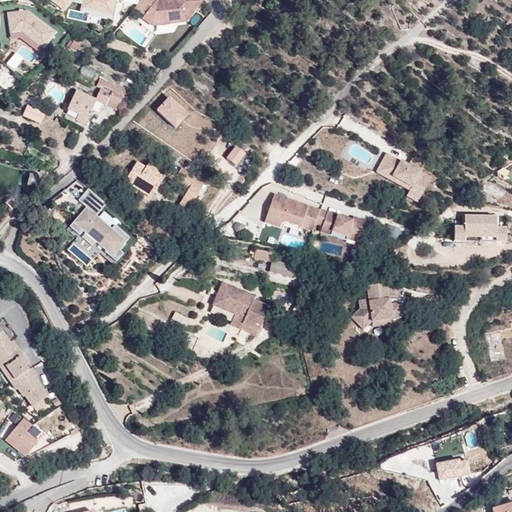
[(52,0),(64,9),(71,0),(72,0),(84,2),(83,8),(102,12),(101,18),(110,20),(114,0),(52,0)]
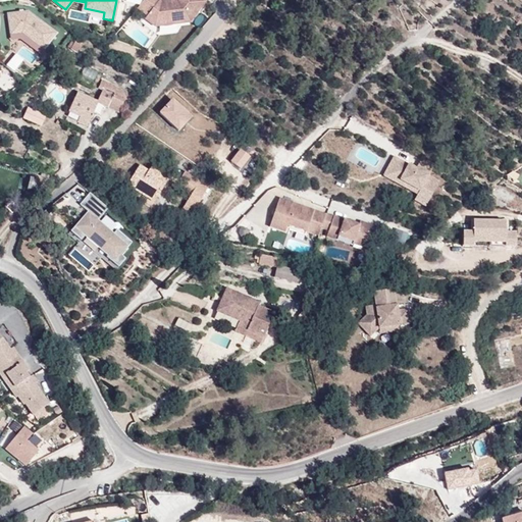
[(189,23),(206,1),(203,0),(173,0),(172,2),(169,2),(168,0),(164,0),(162,0),(161,0),(144,0),(138,8),(147,15),(150,11),(160,18),(163,18),(164,25),(189,23)]
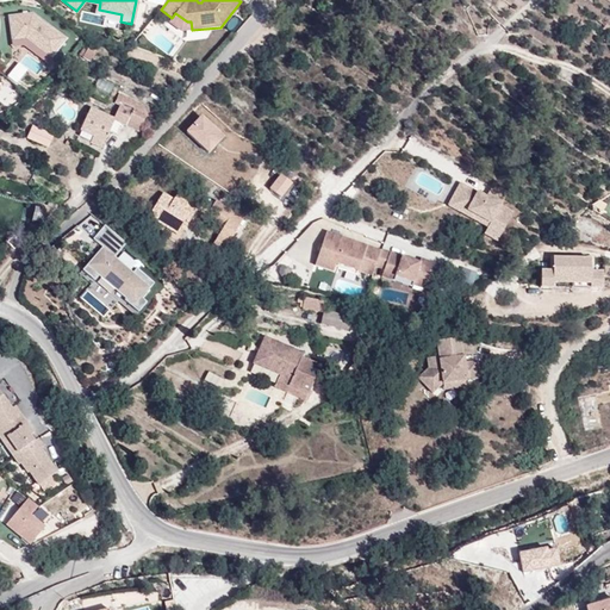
[(50,58),(66,39),(32,13),(10,17),(13,41),(26,39),(50,58)]
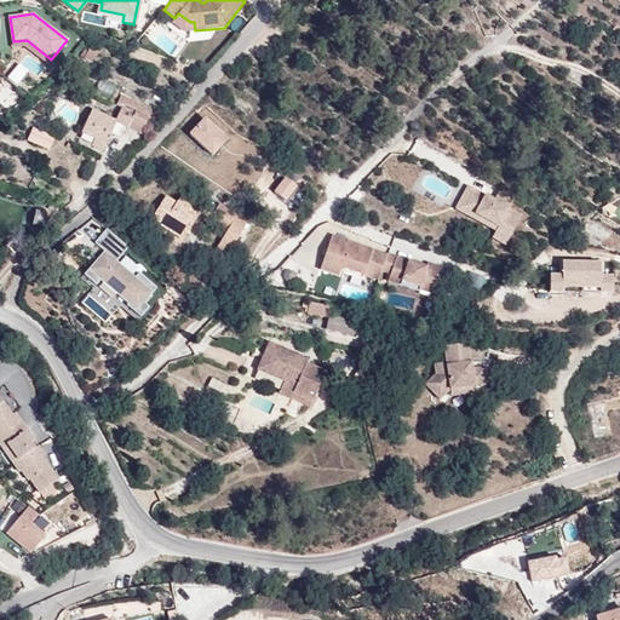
[(195,30),(194,22),(190,22),(178,13),(174,18),(172,23),(184,32),(195,30)]
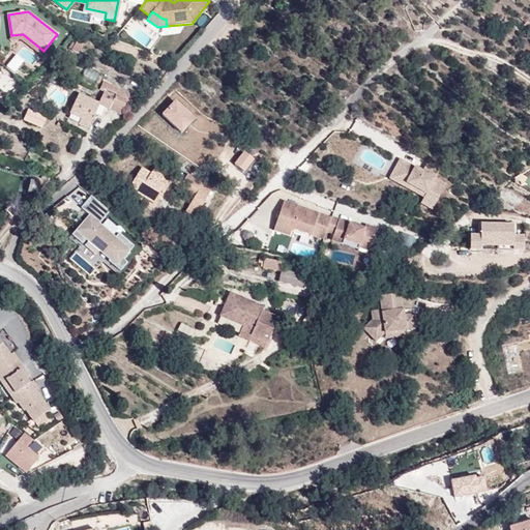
[(41,57),(45,52),(43,51),(23,34),(11,35),(9,35),(10,41),(20,40),(41,57)]
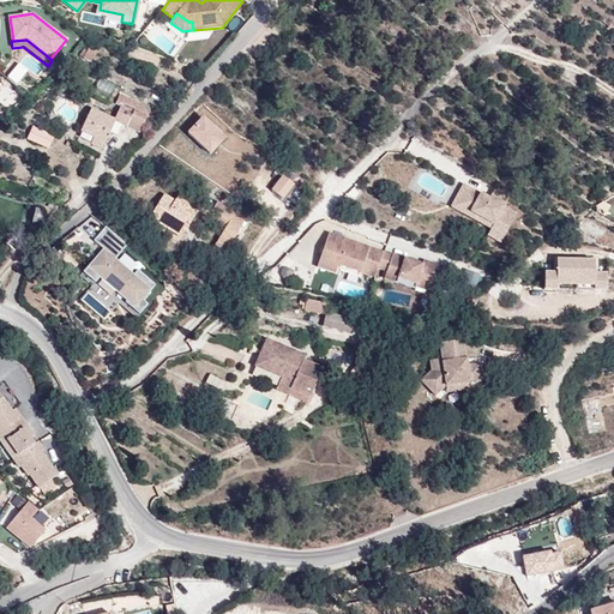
[(91,62),(96,52),(89,48),(83,58),(91,62)]
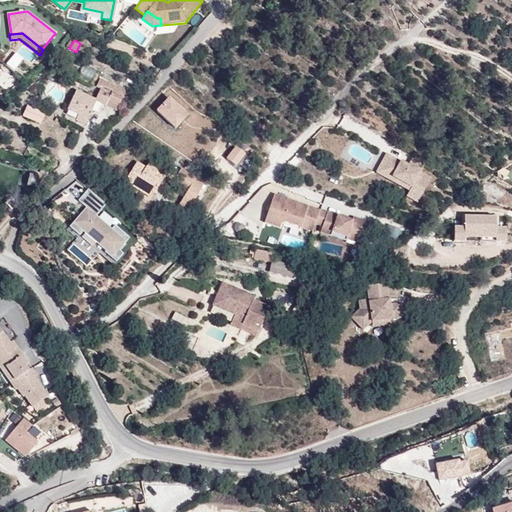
[(17,56),(30,63),(35,54),(22,47),(17,56)]
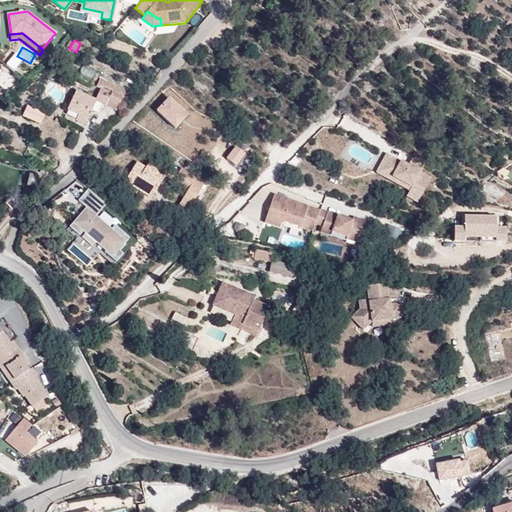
[(15,75),(22,61),(12,56),(6,71),(15,75)]
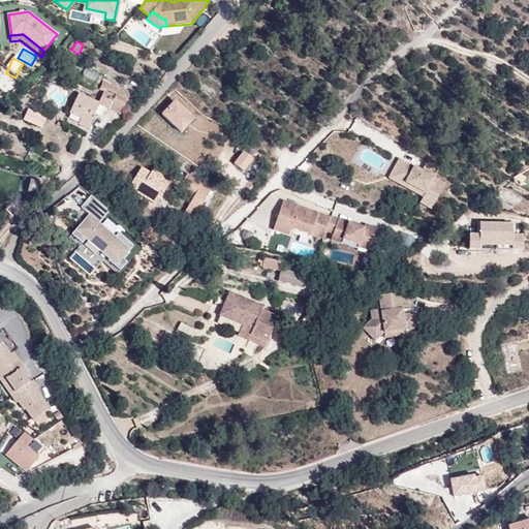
[(96,86),(100,75),(85,69),(80,79),(96,86)]
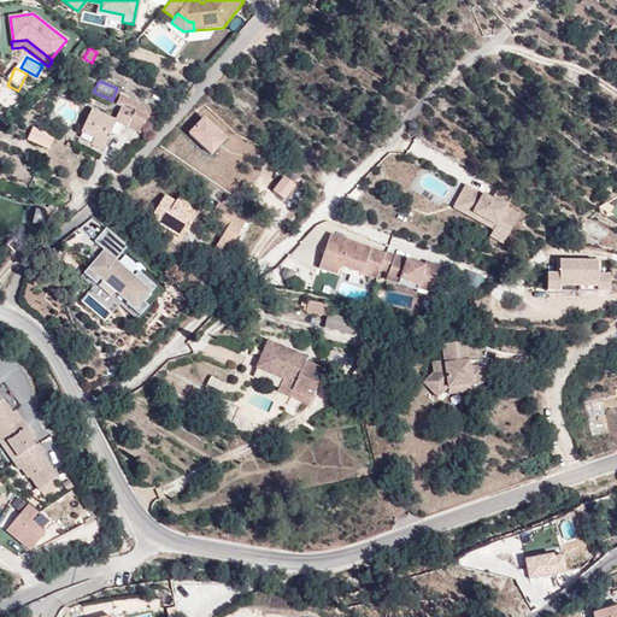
[(117,136),(122,124),(141,133),(152,111),(139,105),(139,104),(121,95),(117,105),(121,106),(115,121),(92,110),(82,133),(94,139),(105,145),(111,133),(117,136)]
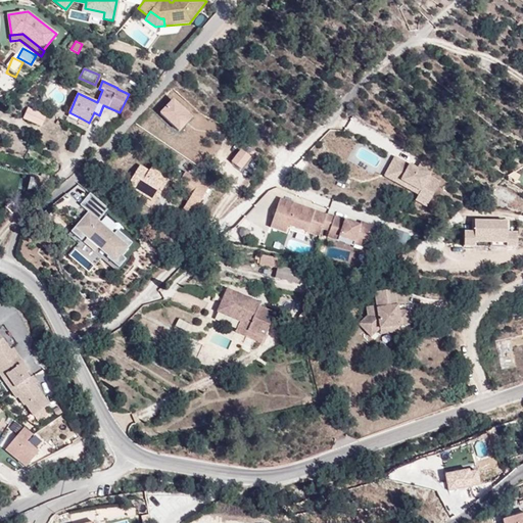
[(192,121),(174,102),(159,117),(179,135),(192,121)]
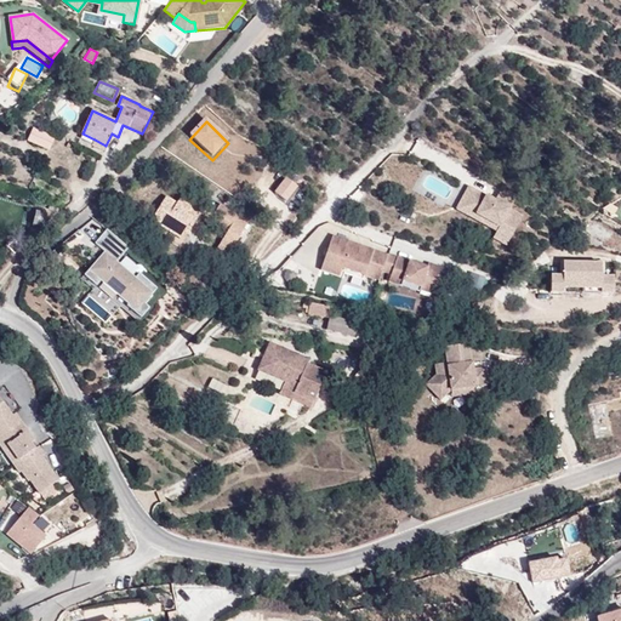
[(56,138),(33,129),(27,143),(50,153),(56,138)]
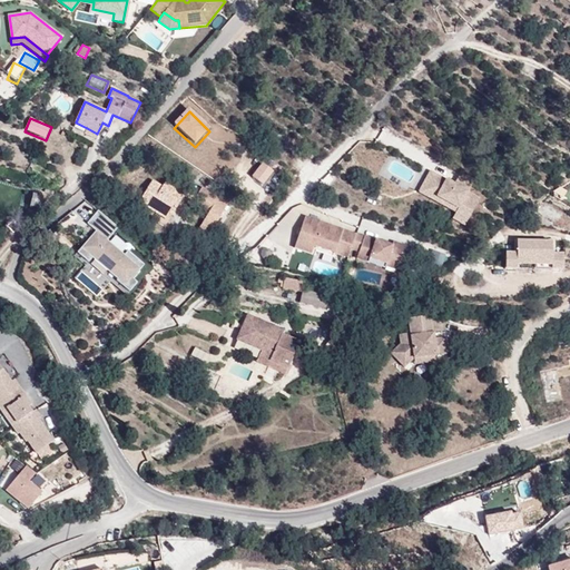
[(97,134),(87,128),(85,135),(95,139),(97,134)]
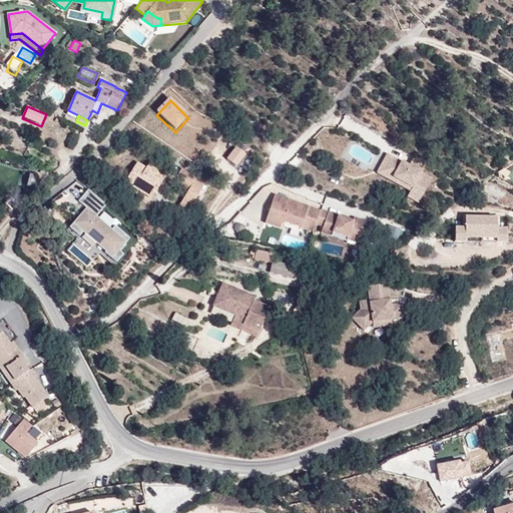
[(245,157),(235,150),(226,162),(236,170),(245,157)]
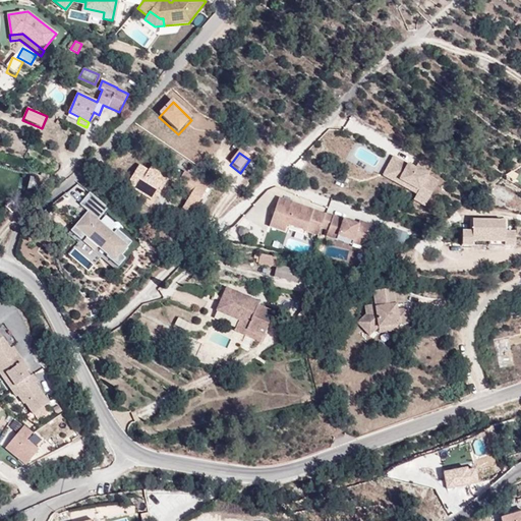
[(390,174),(398,160),(392,157),(383,175),(416,191),(417,188),(390,174)]
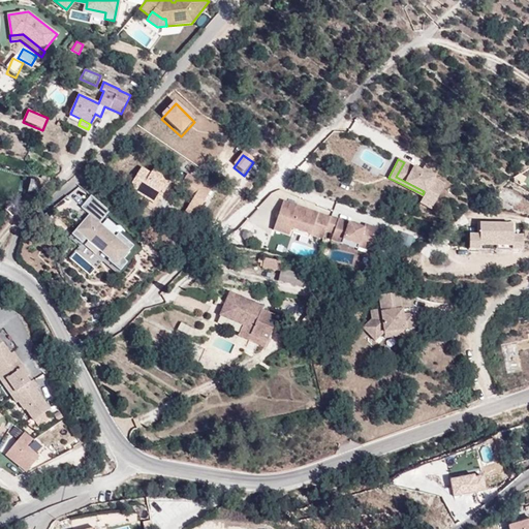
[(434,204),(445,183),(434,178),(439,168),(426,161),(422,170),(404,162),(396,177),(424,191),(423,194),(422,197),(434,204)]
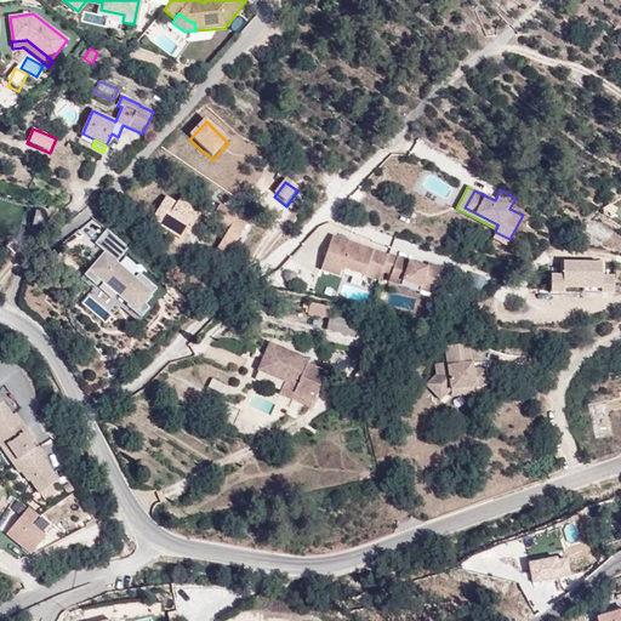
[(199,215),(201,210),(181,198),(176,204),(165,198),(152,221),(163,228),(165,224),(186,237),(192,227),(187,223),(191,217),(197,220),(199,215)]
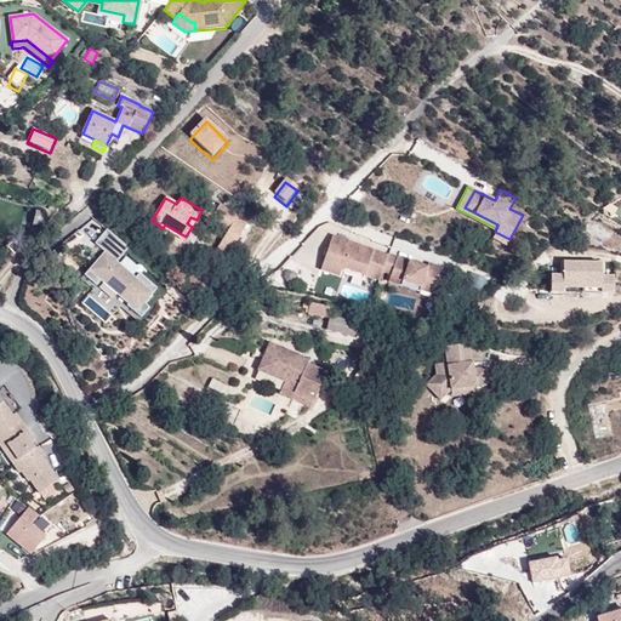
[(210,221),(215,212),(205,205),(201,210),(199,215),(210,221)]
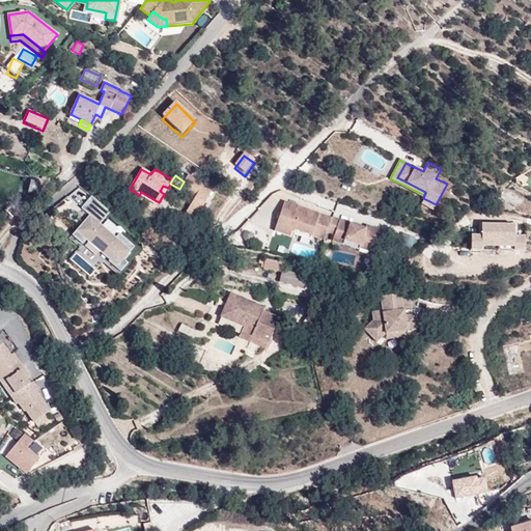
[(212,191),(188,175),(184,182),(179,189),(195,198),(184,216),(193,222),(212,191)]
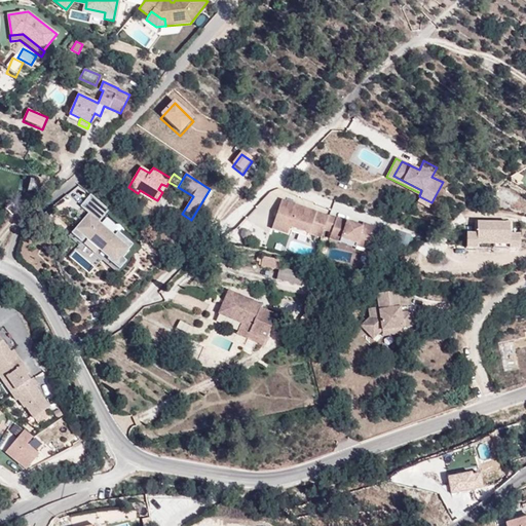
[(34,194),(37,182),(29,180),(27,193),(34,194)]
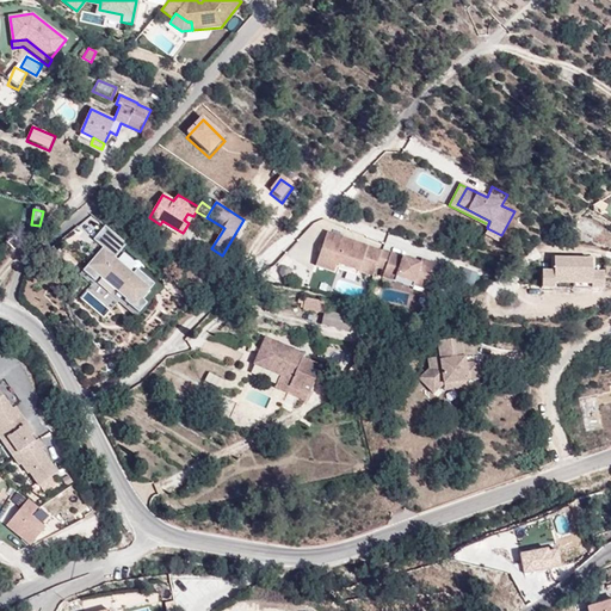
[(183,233),(162,221),(160,224),(180,238),(183,233)]
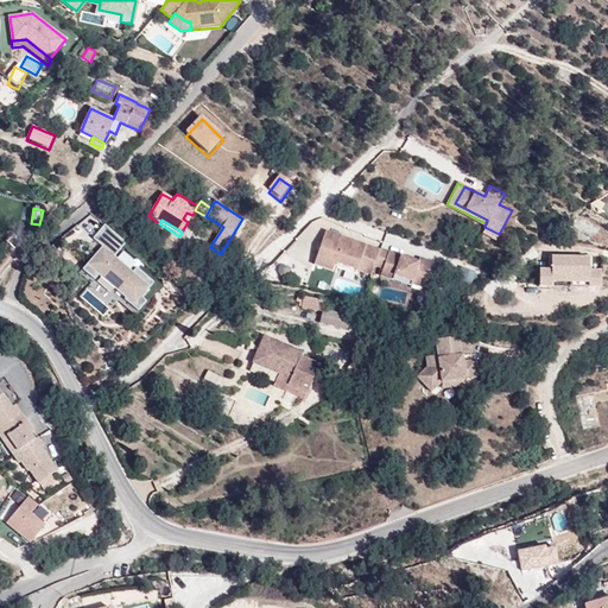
[(149,287),(114,258),(126,244),(105,226),(93,240),(102,247),(105,249),(101,253),(99,252),(87,266),(125,298),(124,301),(138,312),(145,302),(141,298),(146,293),(145,292),(149,287)]
